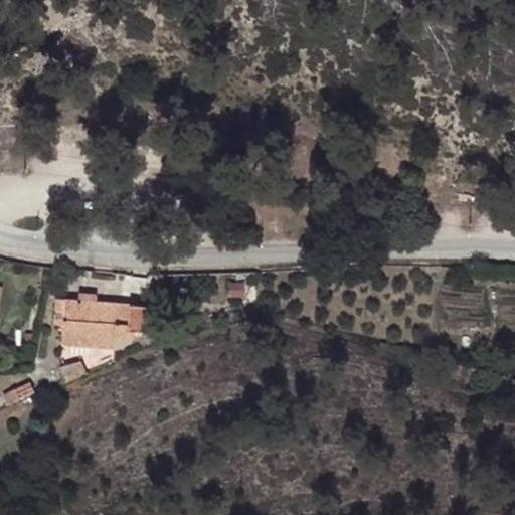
[(67,298),(66,303),(64,324),(62,343),(77,345),(90,346),(116,349),(118,336),(128,337),(129,330),(148,332),(151,306),(97,301),(80,300),(67,298)]
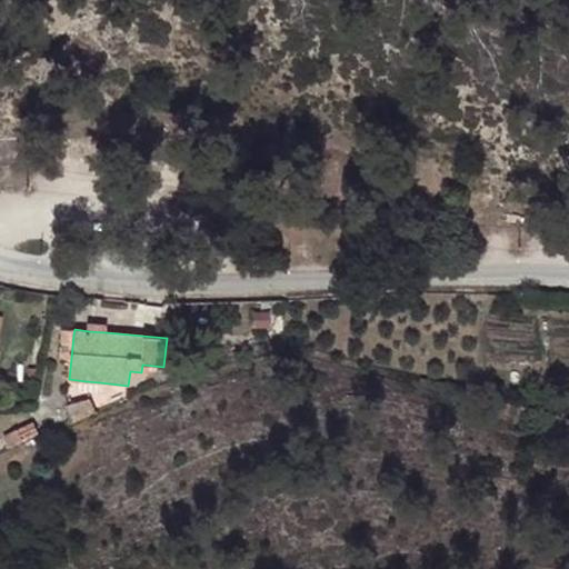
[(71,358),(73,335),(66,335),(62,357),(71,358)]
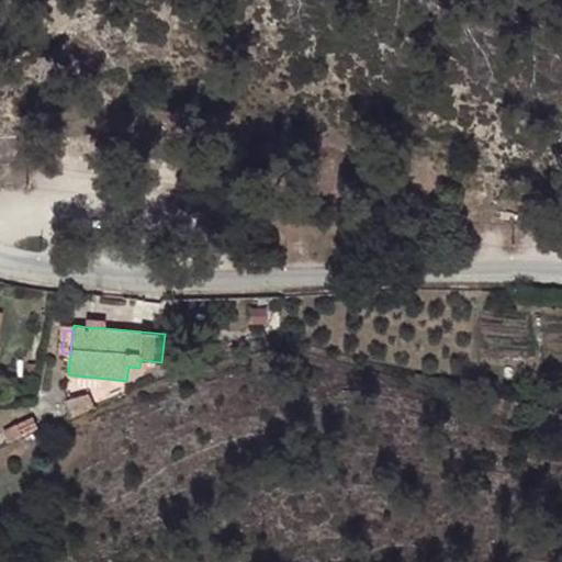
[(80,414),(93,407),(89,398),(69,405),(74,416),(80,414)]
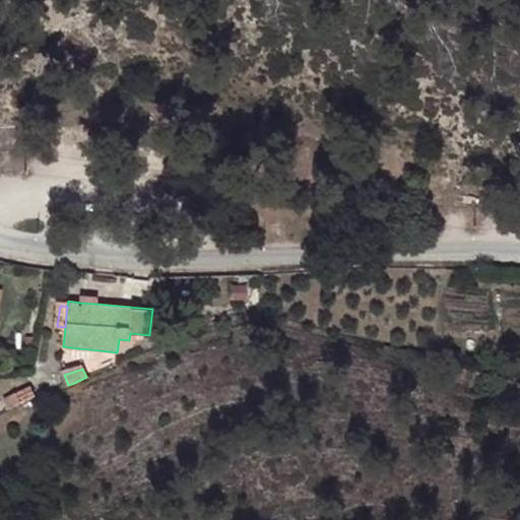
[(28,385),(15,392),(20,402),(35,395),(28,385)]
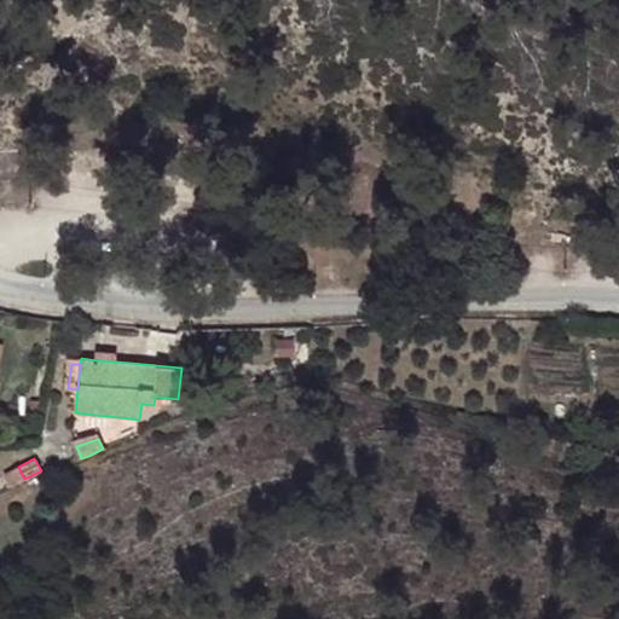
[(24,479),(18,467),(12,469),(18,481),(24,479)]
